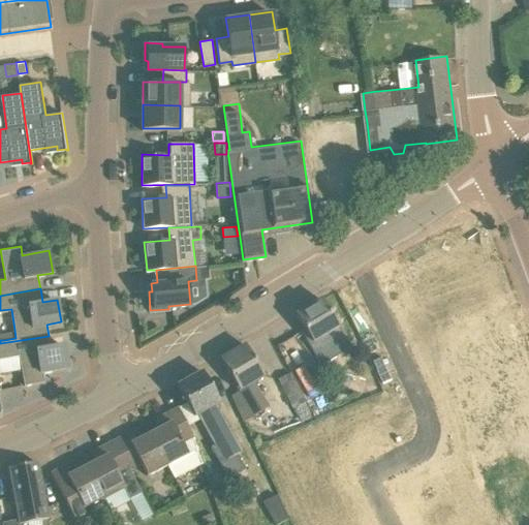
[(322,297),(297,312),(305,327),(301,330),(309,342),(317,356),(333,346),(337,353),(351,345),(322,297)]
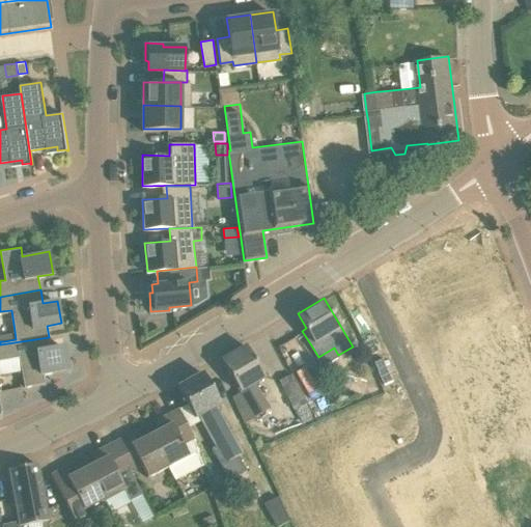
[(3,337),(4,341),(16,339),(15,331),(6,332),(3,337)]
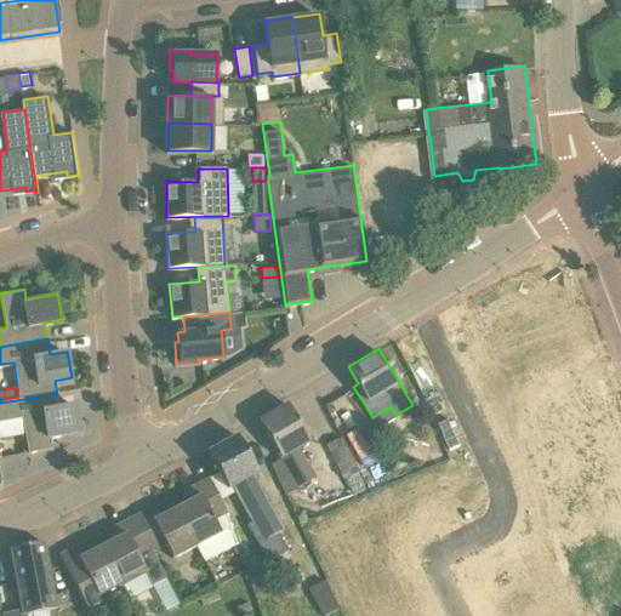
[(50,435),(81,429),(77,404),(58,408),(57,394),(0,403),(0,418),(22,416),(29,451),(52,446),(50,435)]
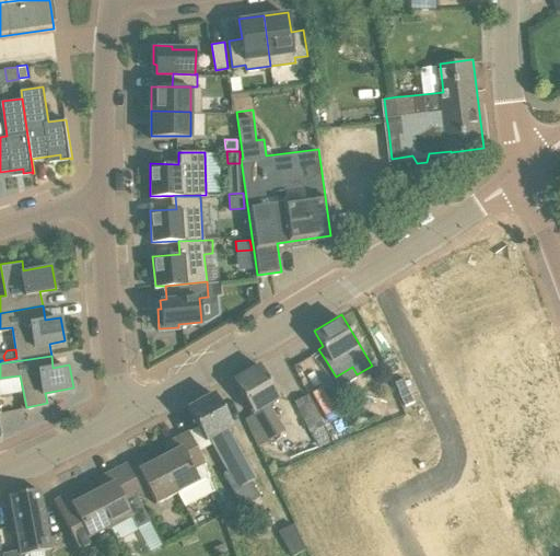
[(508,361),(498,365),(501,377),(511,373),(508,361)]
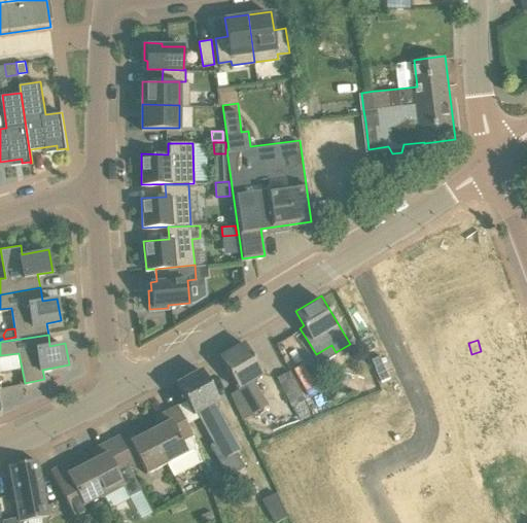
[(220,356),(239,387),(252,412),(253,411),(267,403),(252,379),(262,372),(245,341),(220,356)]
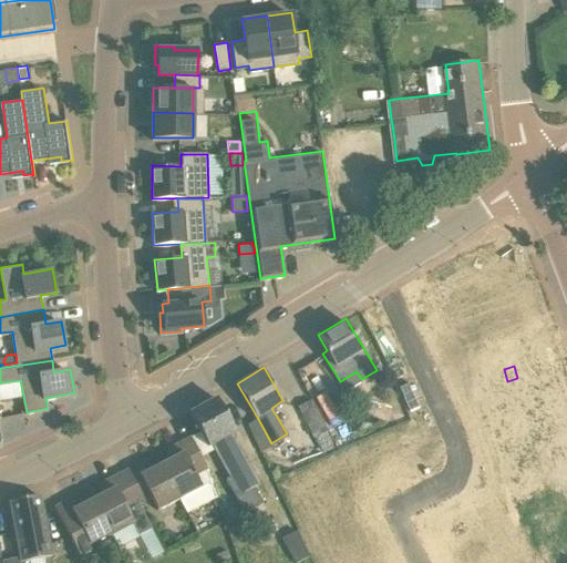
[(232,432),(235,430),(217,396),(189,411),(200,430),(192,434),(202,454),(216,447),(239,489),(234,491),(245,511),(264,501),(255,484),(258,482),(232,432)]
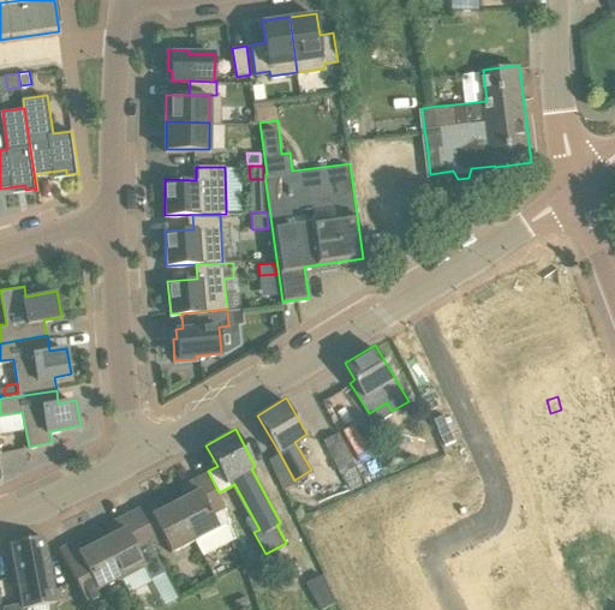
[(338,431),(324,438),(341,472),(354,465),(338,431)]
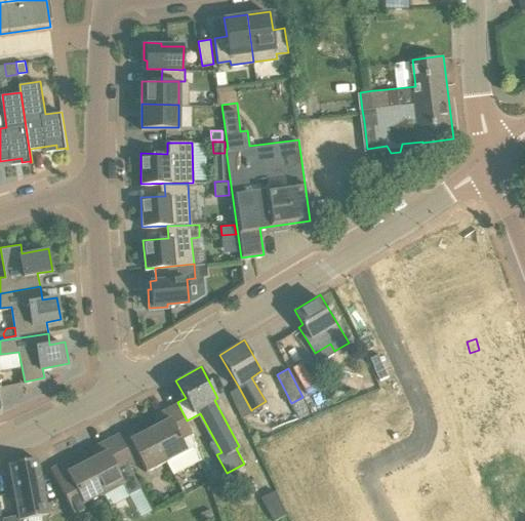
[(376,388),(324,410),(341,448),(366,437),(356,414),(384,403),(380,397),(376,388)]
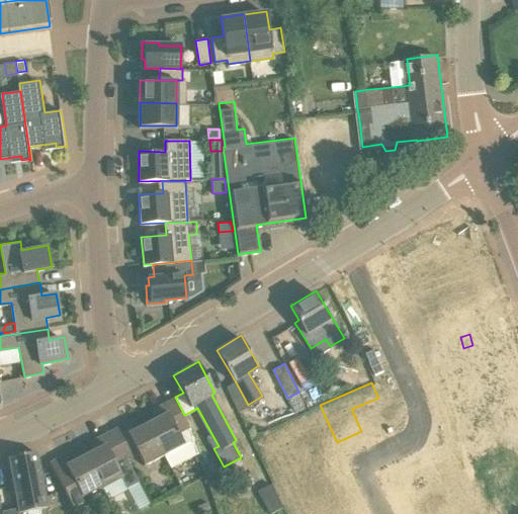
[(485,384),(476,387),(479,398),(488,396),(485,384)]
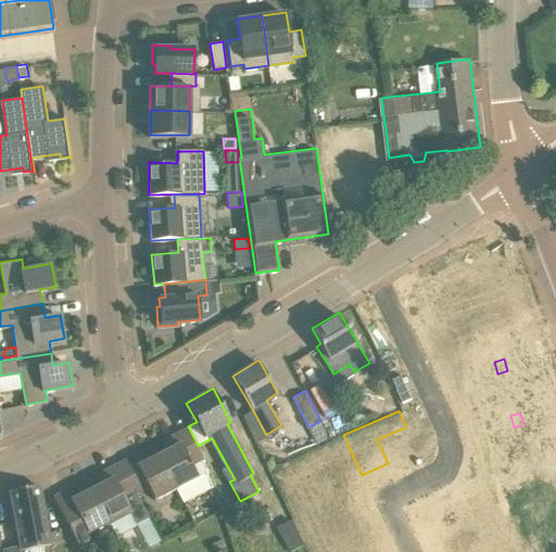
[(416,415),(403,421),(406,427),(408,431),(421,426),(416,415)]
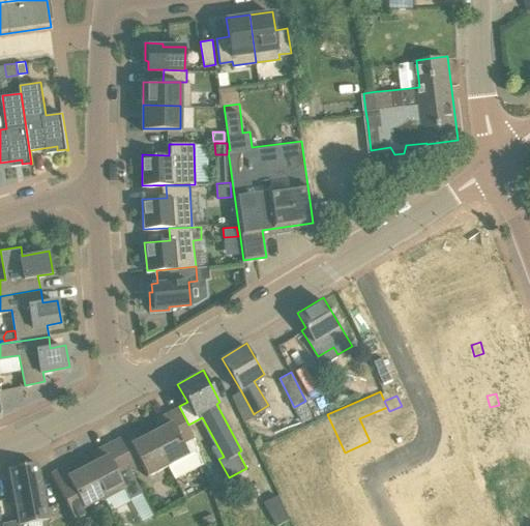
[(499,405),(490,407),(492,418),(502,415),(499,405)]
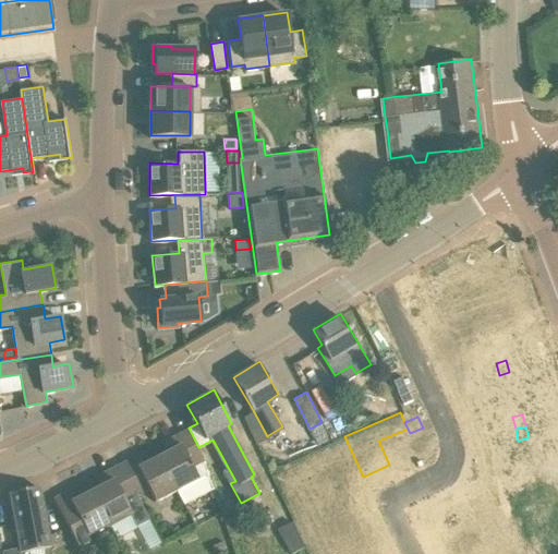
[(184,502),(213,488),(204,459),(198,447),(189,428),(165,440),(170,449),(159,455),(177,489),(184,502)]
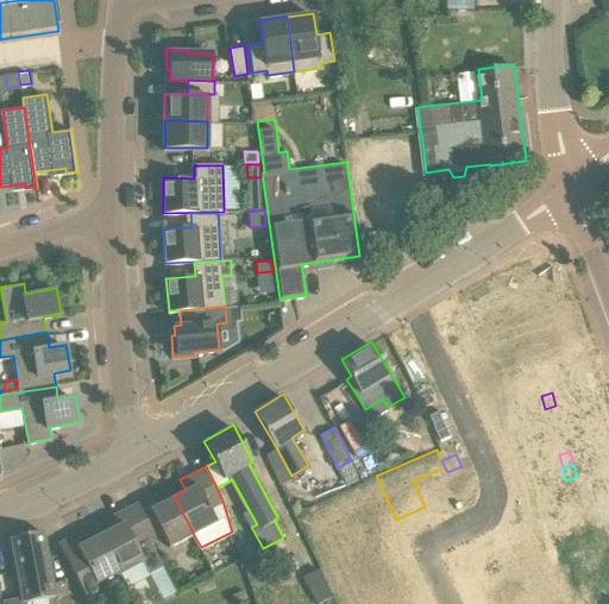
[(376,476),(316,502),(324,520),(356,505),(368,532),(396,520),(376,476)]
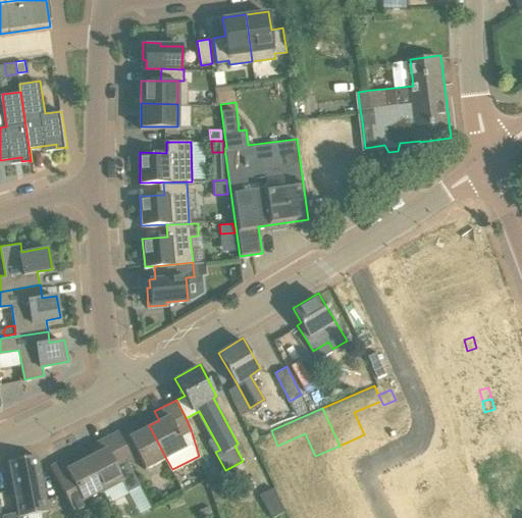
[(113,432),(128,461),(139,456),(145,467),(165,457),(149,425),(140,430),(136,421),(113,432)]
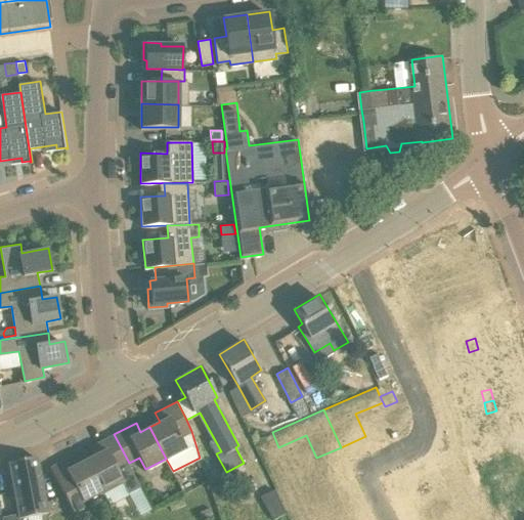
[(114,434),(92,445),(96,455),(87,459),(103,490),(124,480),(118,469),(129,463),(114,434)]
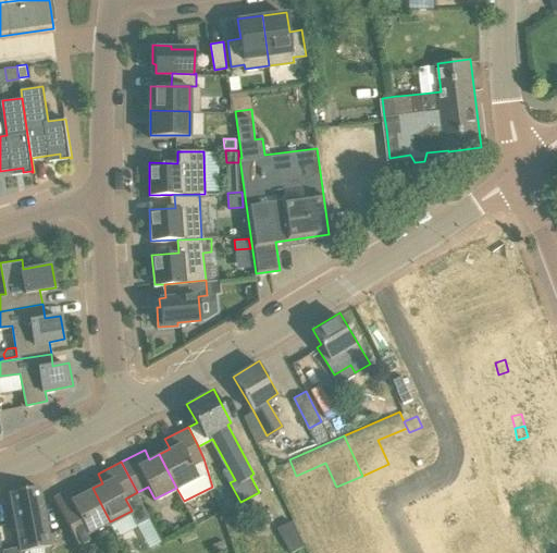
[(527,483),(529,495),(539,494),(537,482),(527,483)]
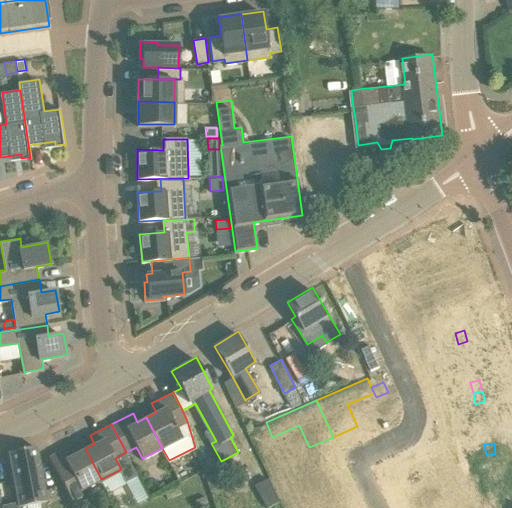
[(85,448),(76,453),(71,444),(49,455),(74,503),(86,497),(87,500),(106,490),(101,480),(101,479),(85,448)]
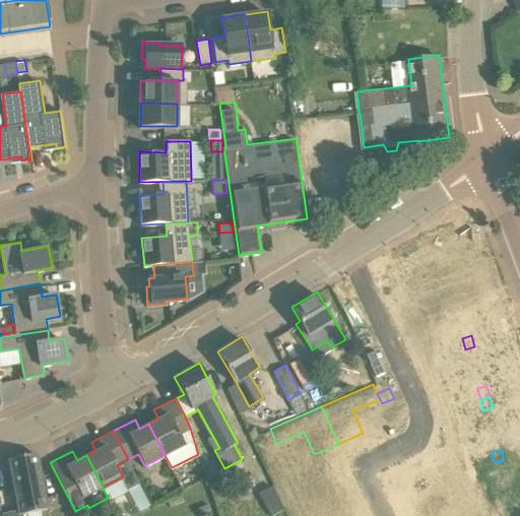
[(37,452),(9,457),(19,508),(2,512),(2,515),(48,515),(49,515),(37,452)]
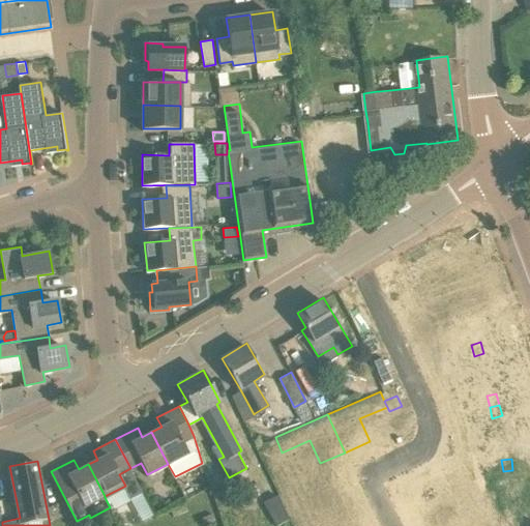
[(512,470),(503,471),(504,483),(514,481),(512,470)]
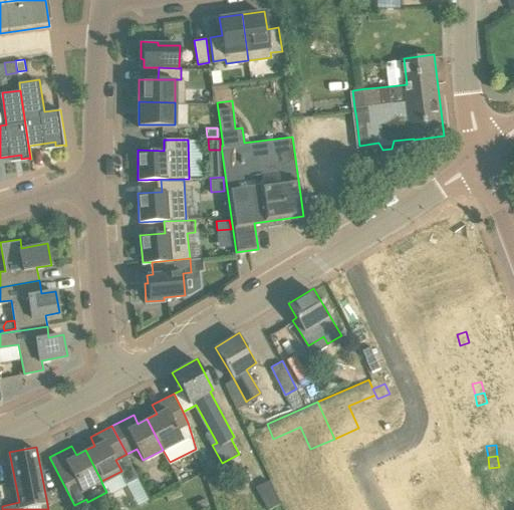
[(513,466),(504,467),(507,487),(513,486),(513,466)]
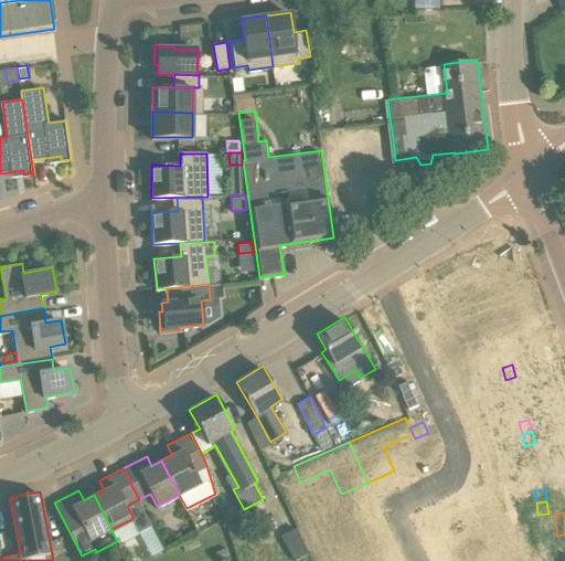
[(338,547),(344,560),(359,560),(384,549),(371,522),(345,535),(339,519),(311,532),(301,537),(308,552),(311,559),(338,547)]
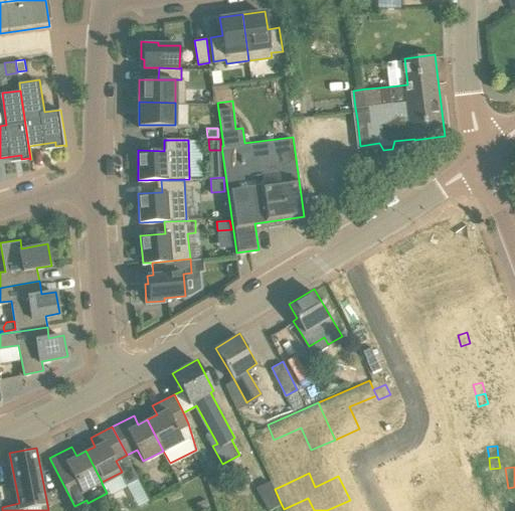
[(270,478),(275,489),(284,485),(278,474),(270,478)]
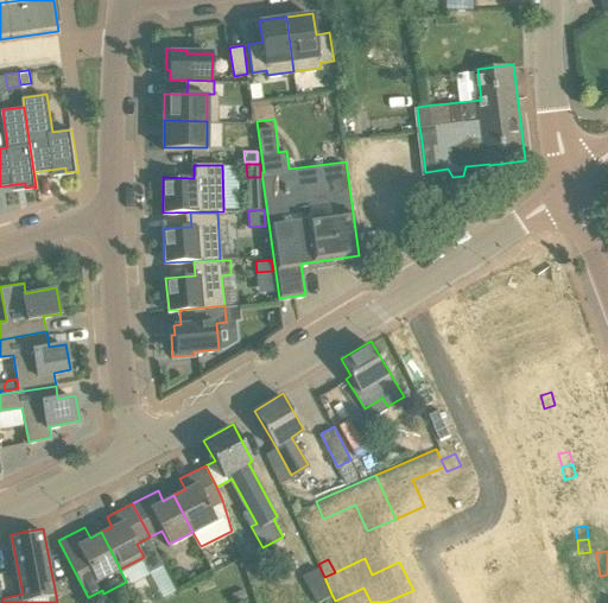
[(318,566),(304,575),(317,601),(331,594),(324,577),(318,566)]
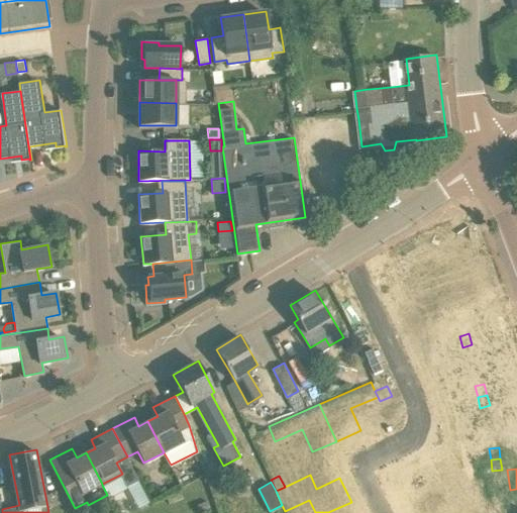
[(356,512),(351,502),(328,512),(356,512)]
